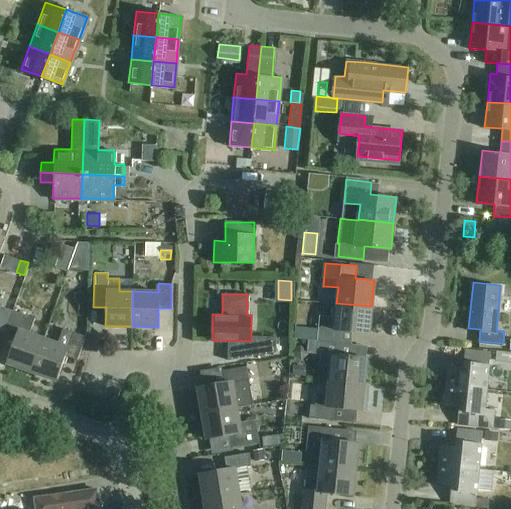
[(320,314),(319,326),(318,339),(342,342),(344,329),(369,331),(371,306),(336,303),(335,316),(320,314)]
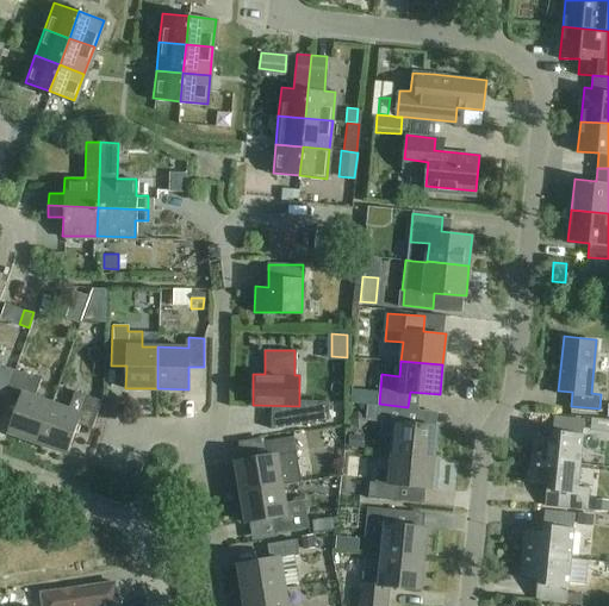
[(0,395),(4,398),(13,370),(0,364),(0,395)]
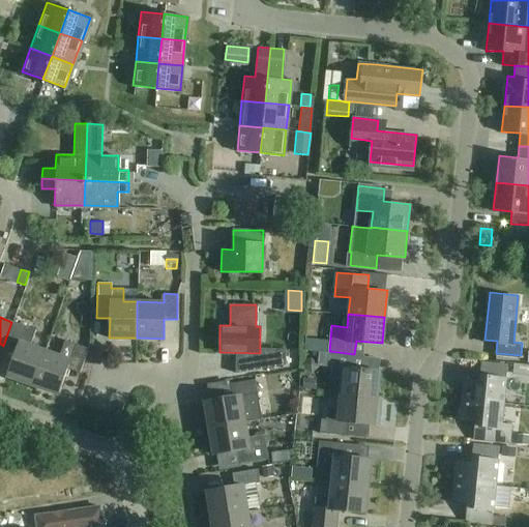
[(32,385),(43,351),(29,346),(34,329),(11,322),(3,346),(16,350),(6,376),(32,385)]
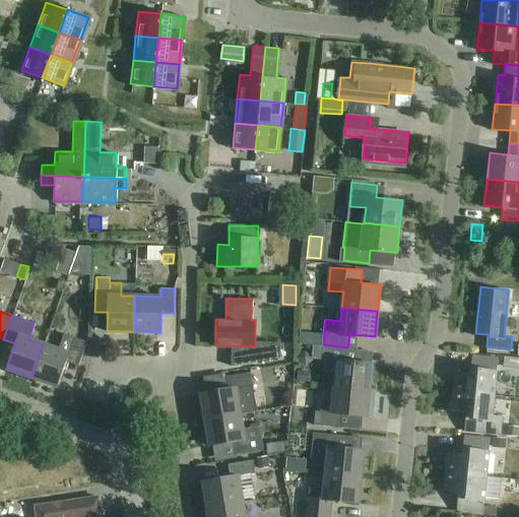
[(43,344),(31,378),(56,386),(65,361),(77,366),(85,341),(63,333),(57,349),(43,344)]
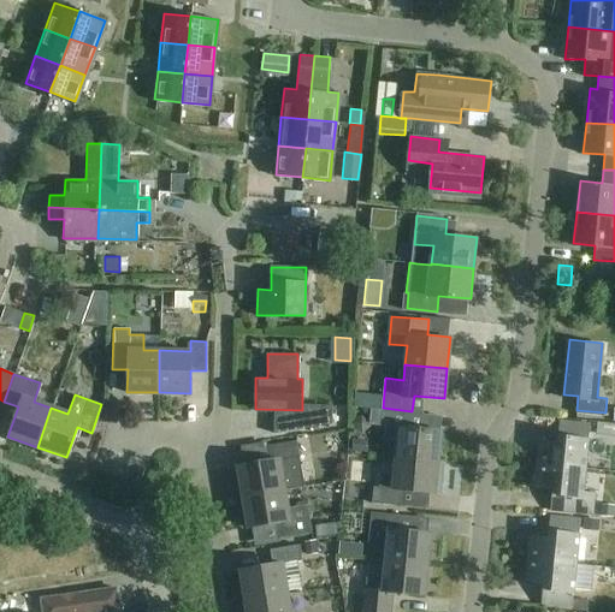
[(383,438),(397,439),(396,456),(437,459),(439,429),(411,426),(412,411),(383,408),(383,409),(370,408),(368,423),(384,425),(383,438)]
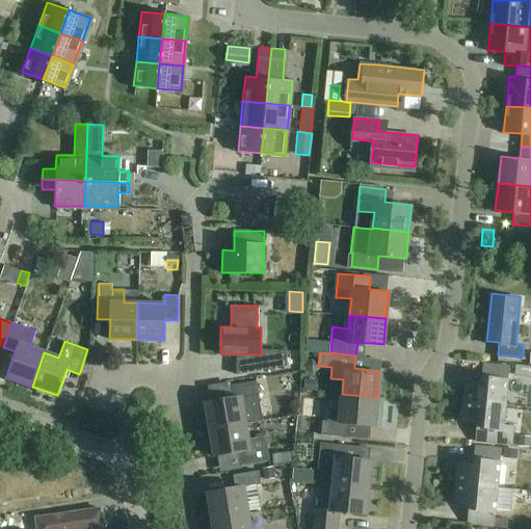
[(267,353),(267,368),(293,369),(294,354),(267,353)]
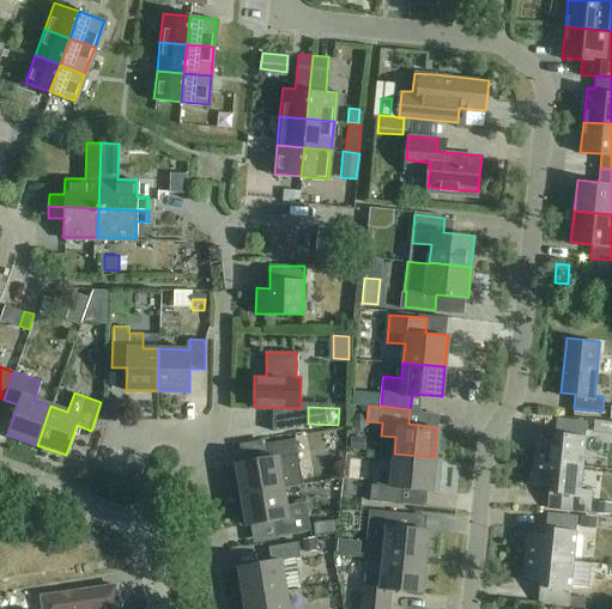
[(535,458),(583,463),(587,419),(557,416),(556,438),(537,436),(535,458)]
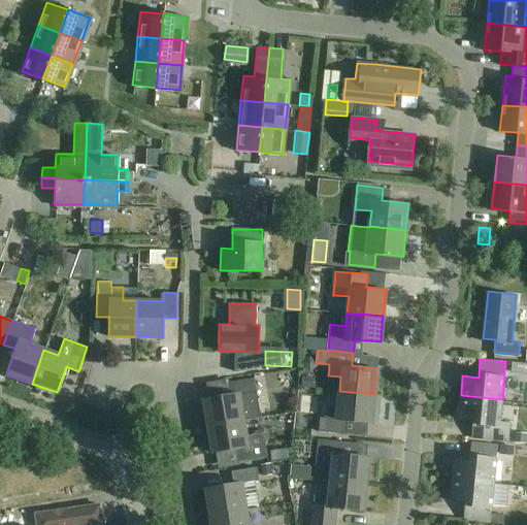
[(526,362),(511,361),(509,370),(526,371),(526,362)]
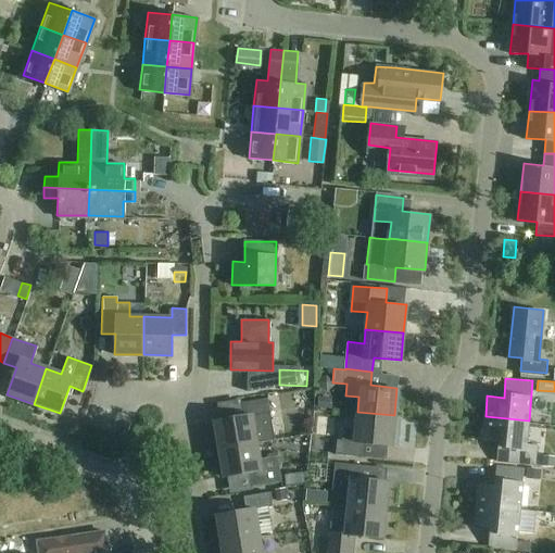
[(329,407),(330,396),(317,394),(316,406),(329,407)]
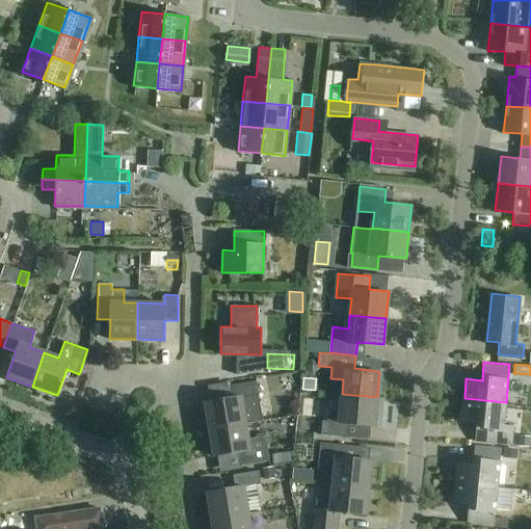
[(206,402),(210,428),(246,422),(262,419),(259,404),(255,380),(231,384),(233,397),(206,402)]
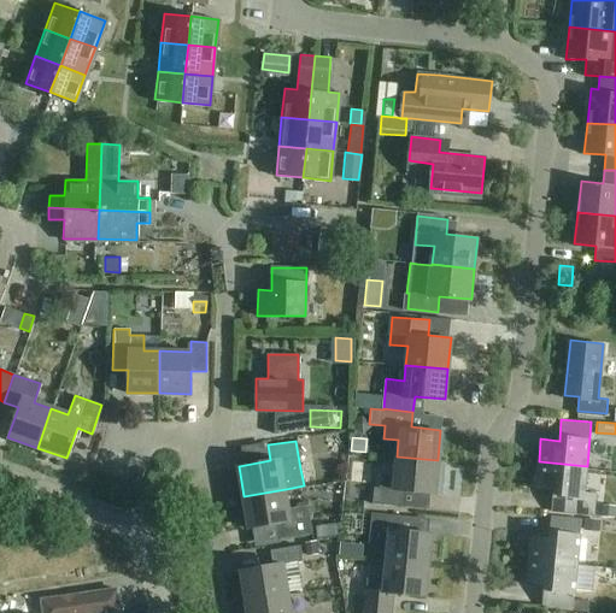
[(434,493),(438,460),(397,457),(393,487),(376,485),(375,501),(403,504),(404,489),(434,493)]
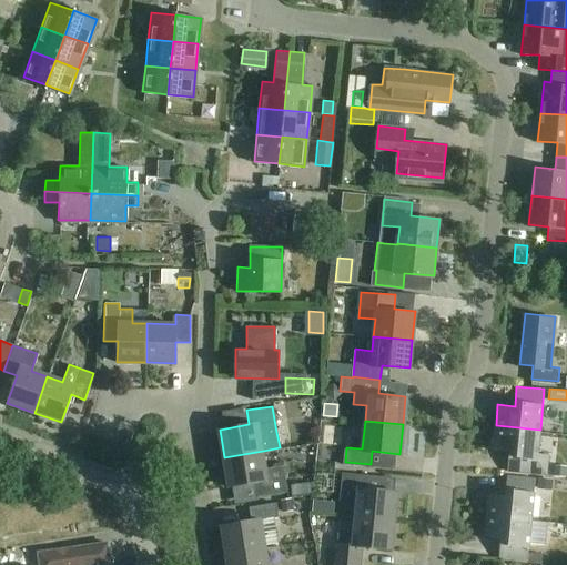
[(538,452),(540,430),(496,425),(494,447),(510,449),(508,468),(547,472),(548,452),(538,452)]
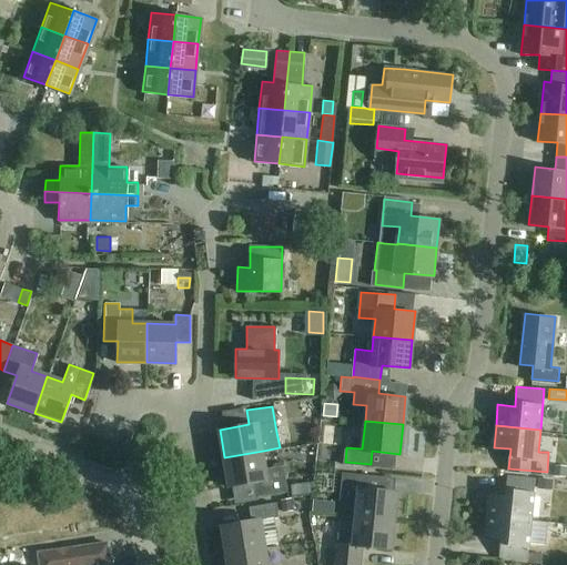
[(263,451),(224,457),(229,486),(259,481),(261,495),(287,490),(283,464),(266,467),(263,451)]
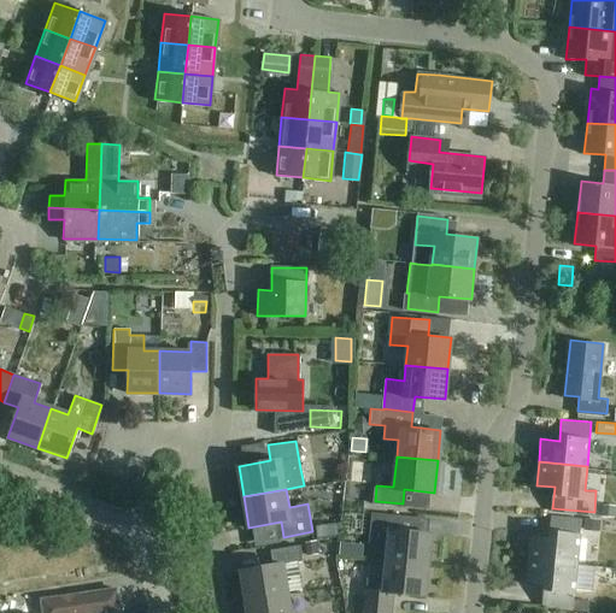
[(600,514),(614,516),(615,505),(602,504),(600,514)]
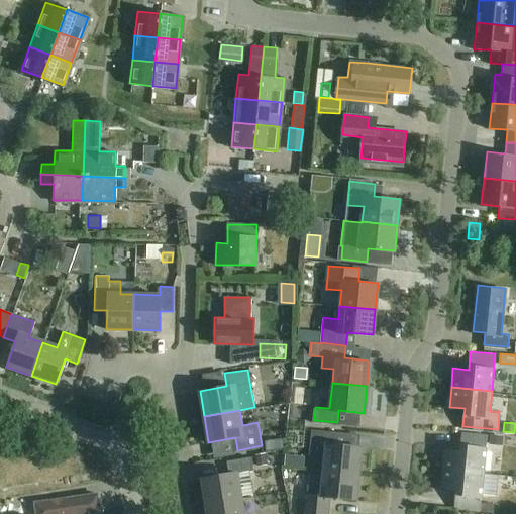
[(308,453),(325,455),(323,469),(358,473),(362,445),(335,442),(336,431),(310,429),(308,453)]
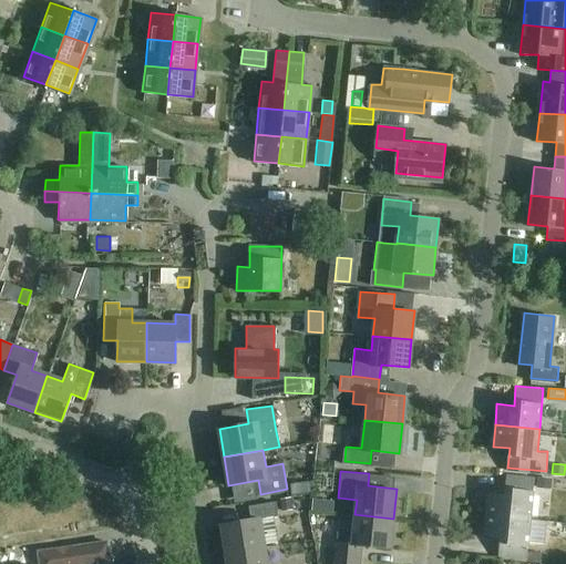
[(486,512),(531,516),(535,475),(507,473),(505,493),(489,491),(486,512)]
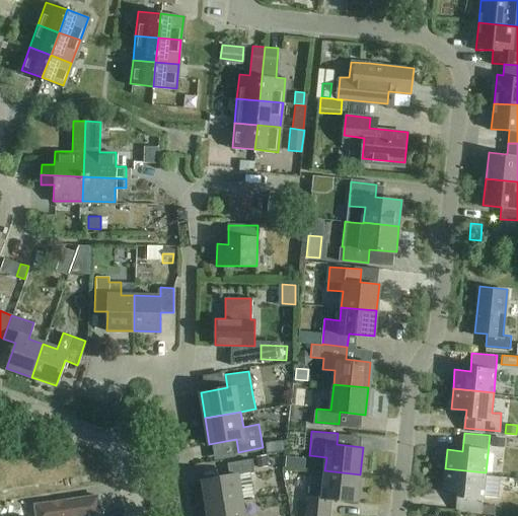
[(502,445),(503,436),(492,435),(491,444),(502,445)]
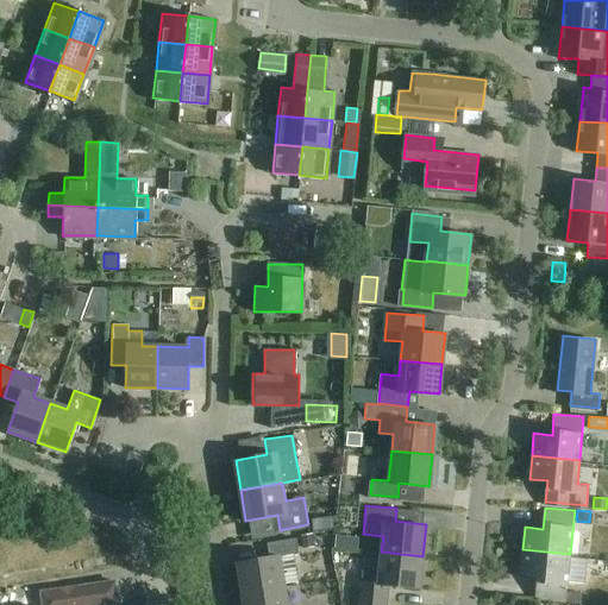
[(312,546),(311,531),(299,534),(301,547),(312,546)]
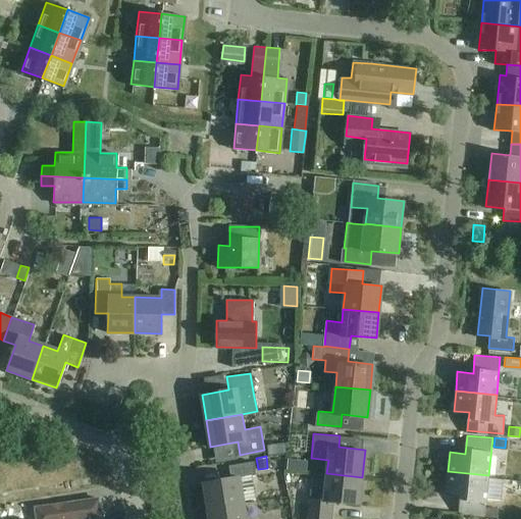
[(204,482),(208,508),(244,502),(244,499),(254,497),(251,474),(256,473),(254,460),(228,465),(230,477),(204,482)]
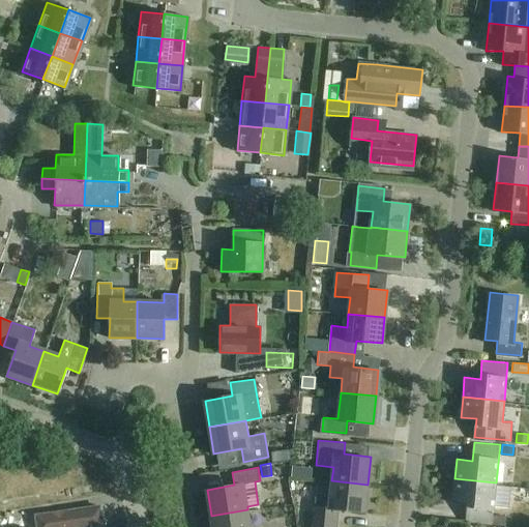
[(468,500),(467,519),(493,521),(493,524),(503,525),(504,516),(493,515),(494,505),(507,506),(509,486),(496,485),(496,482),(454,478),(452,499),(468,500)]
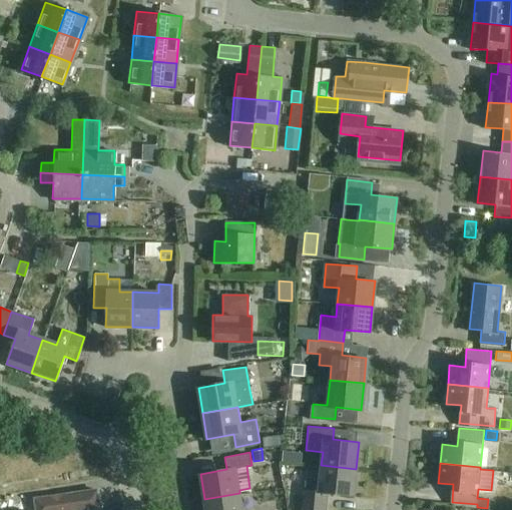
[(353,495),(356,469),(321,465),(320,481),(306,479),(302,509),(325,509),(328,492),(353,495)]
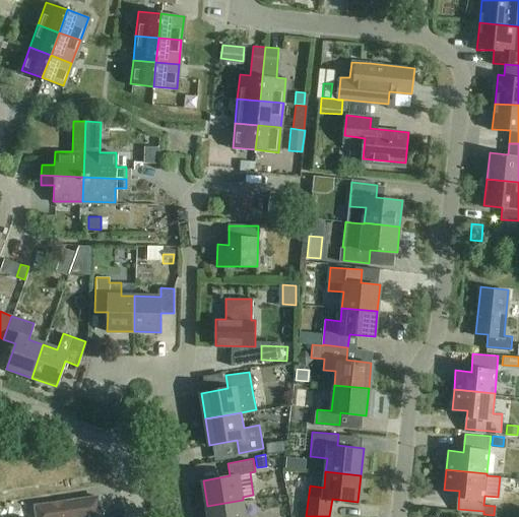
[(36,516),(85,516),(102,515),(98,491),(34,502),(36,516)]
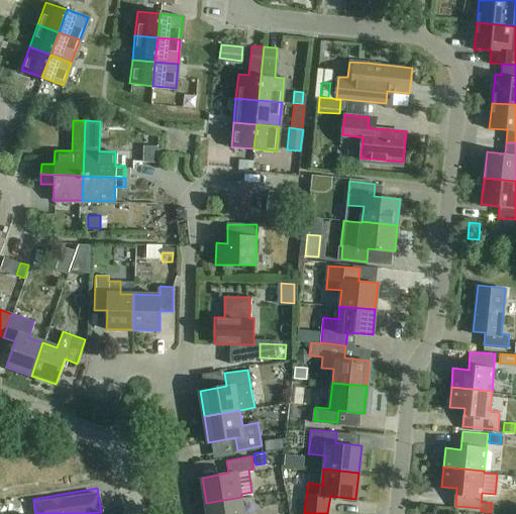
[(244,513),(241,497),(206,503),(208,513),(244,513)]
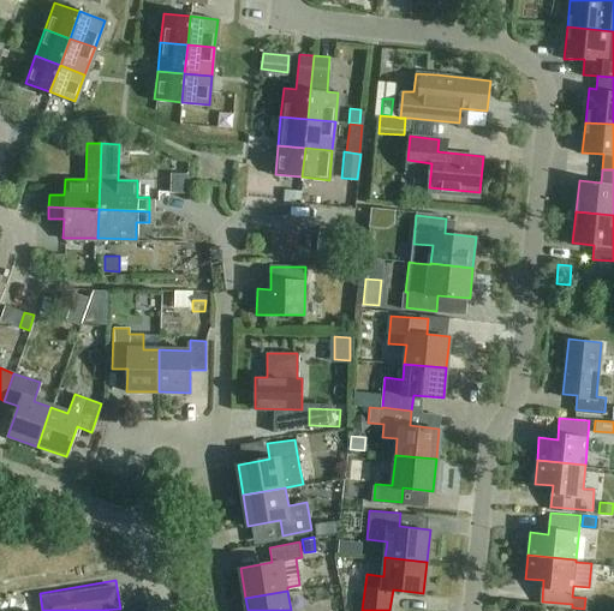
[(9,594),(0,595),(0,609),(16,606),(13,593),(9,594)]
